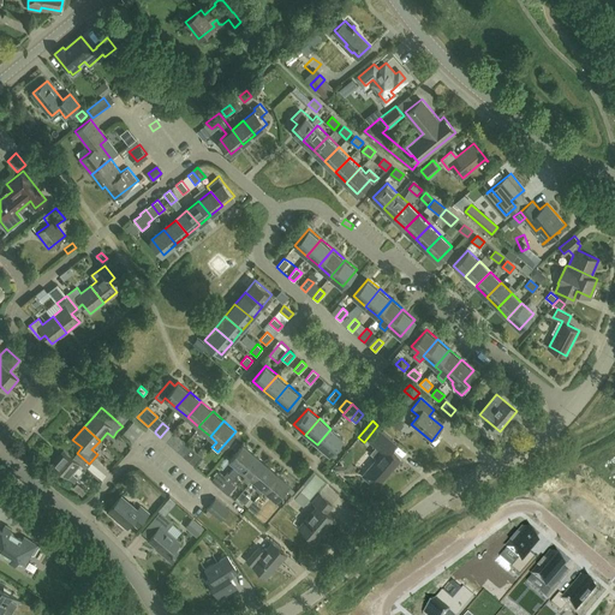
[(375,447),(370,453),(377,459),(369,469),(369,467),(363,473),(364,476),(368,479),(370,479),(375,473),(383,481),(400,460),(390,451),(396,443),(378,428),(368,441),(375,447)]
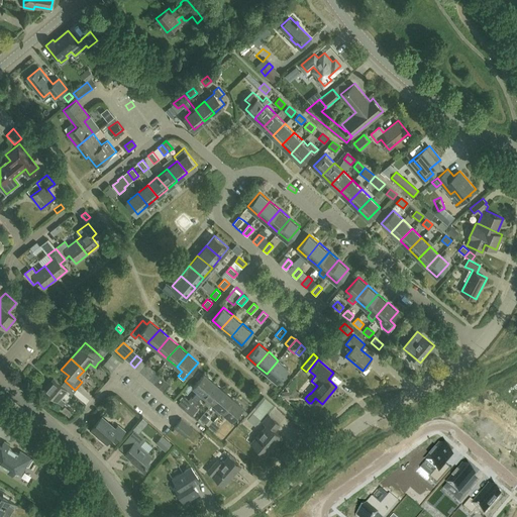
[(278,360),(267,374),(277,382),(288,369),(278,360)]
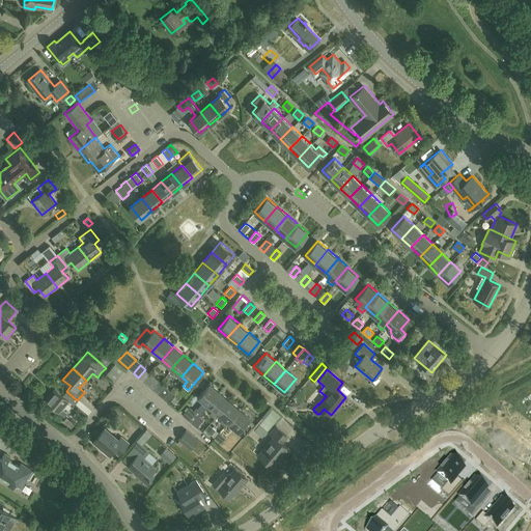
[(155,378),(149,373),(143,382),(147,385),(155,378)]
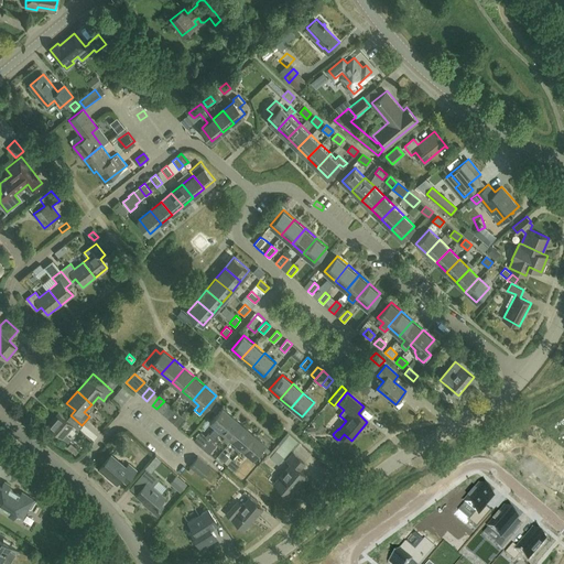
[(170,407),(163,414),(167,419),(174,410),(170,407)]
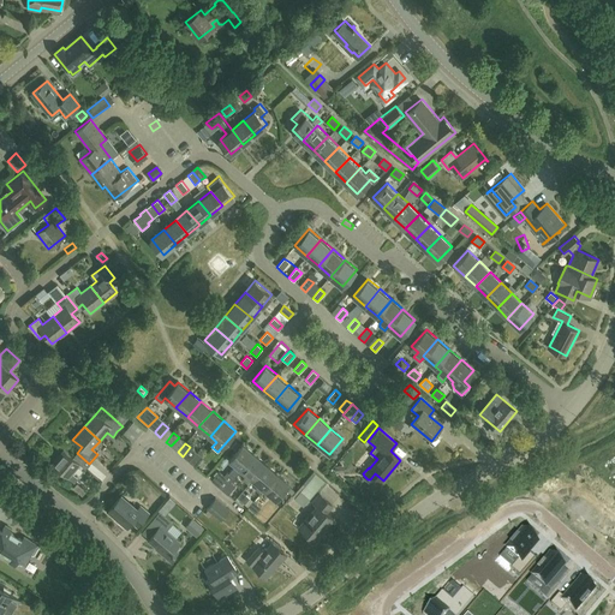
[(240,469),(242,470),(255,454),(243,443),(230,460),(236,464),(228,472),(234,477),(240,469)]
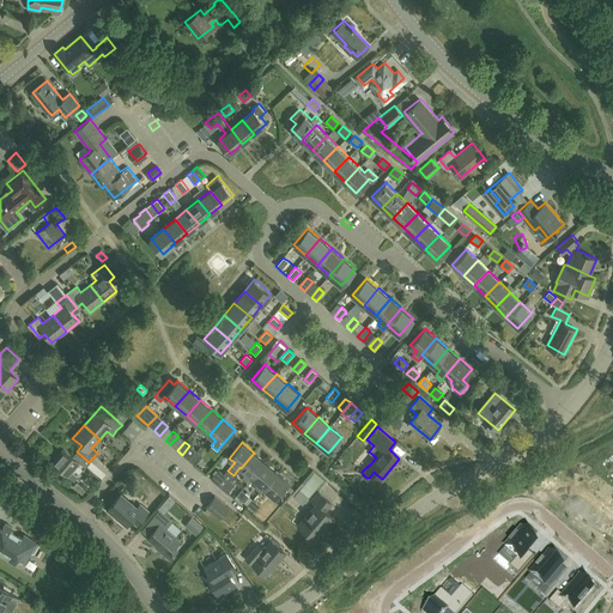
[(182,455),(188,460),(196,451),(189,445),(182,455)]
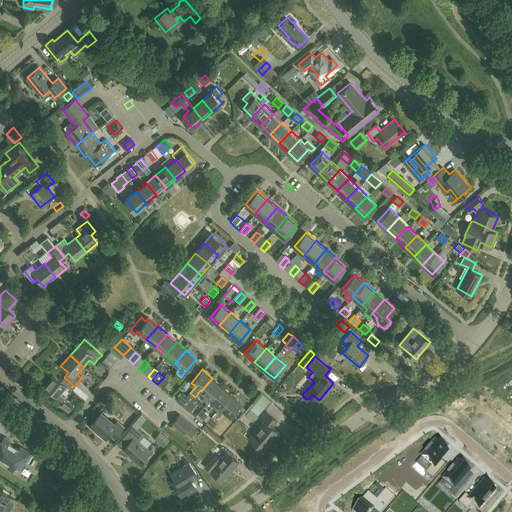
[(71,390),(74,386),(64,377),(60,381),(53,375),(43,386),(57,398),(62,402),(65,399),(60,394),(66,387),(71,390)]
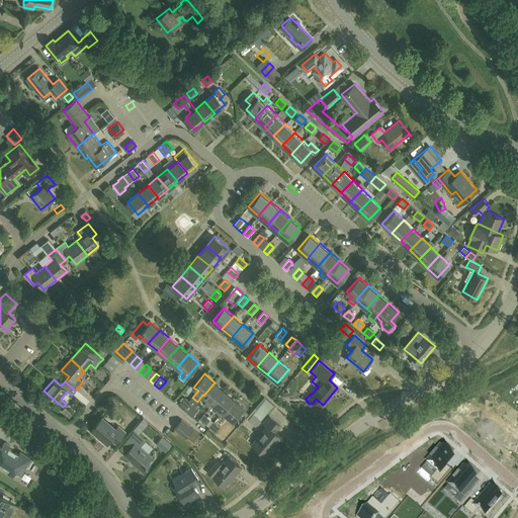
[(166,381),(159,389),(163,393),(170,384),(166,381)]
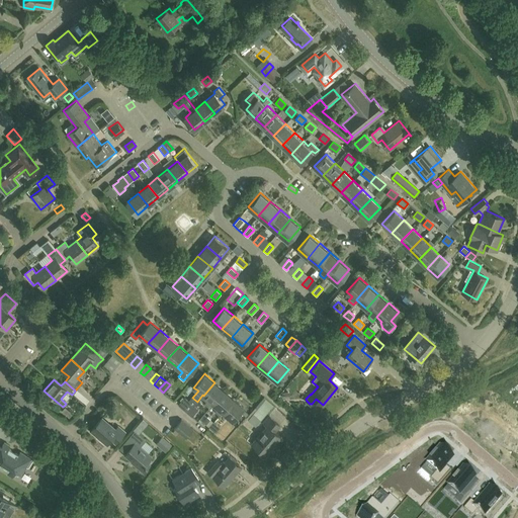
[(209,408),(213,404),(212,404),(225,391),(214,382),(203,396),(208,400),(204,404),(209,408)]
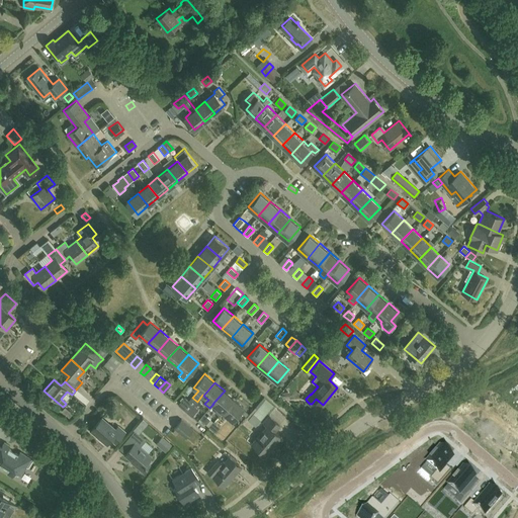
[(220,415),(223,412),(234,399),(225,391),(212,404),(213,404),(218,408),(216,412),(220,415)]
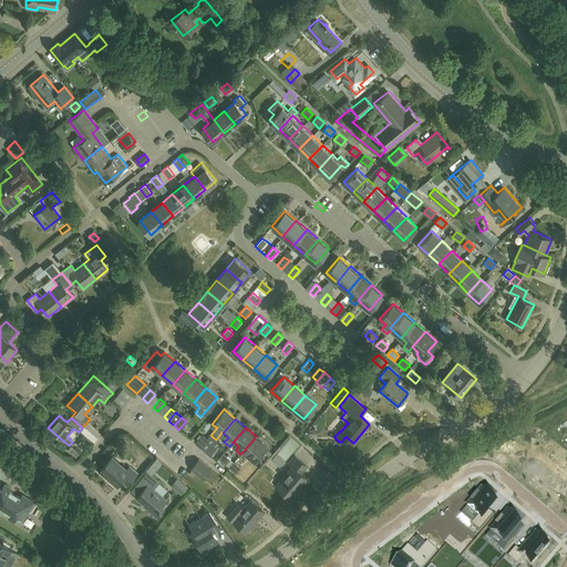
[(195,443),(199,447),(205,452),(213,444),(216,440),(210,435),(210,434),(206,439),(202,435),(195,443)]
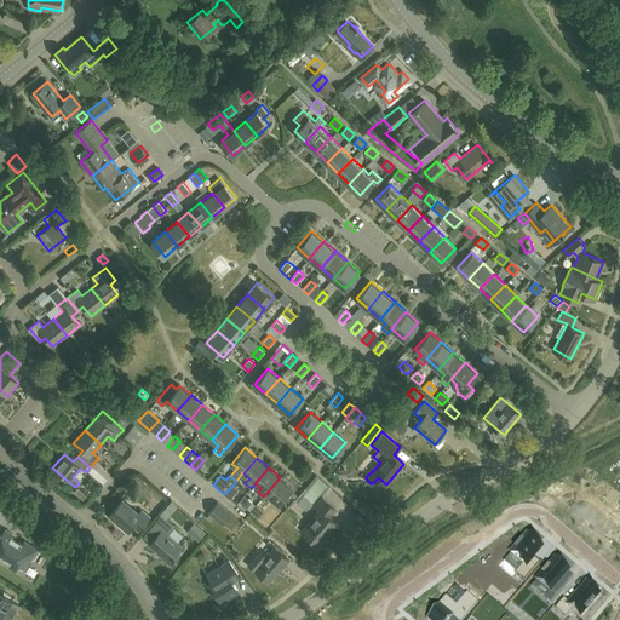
[(279,503),(292,487),(280,477),(267,493),(279,503)]
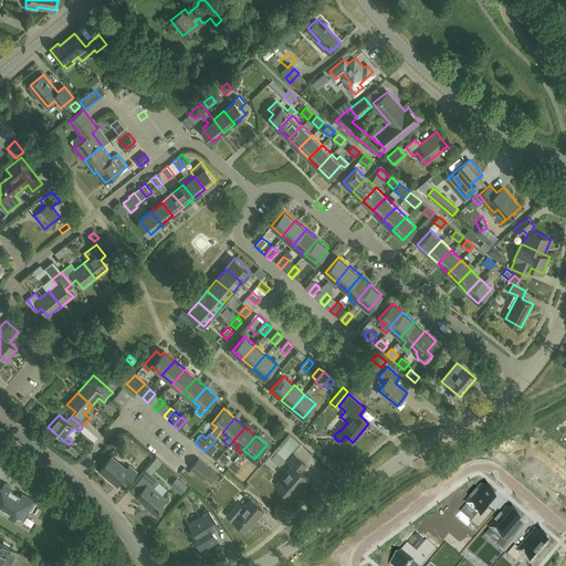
[(285,459),(290,453),(296,446),(289,438),(281,447),(276,452),(285,459)]
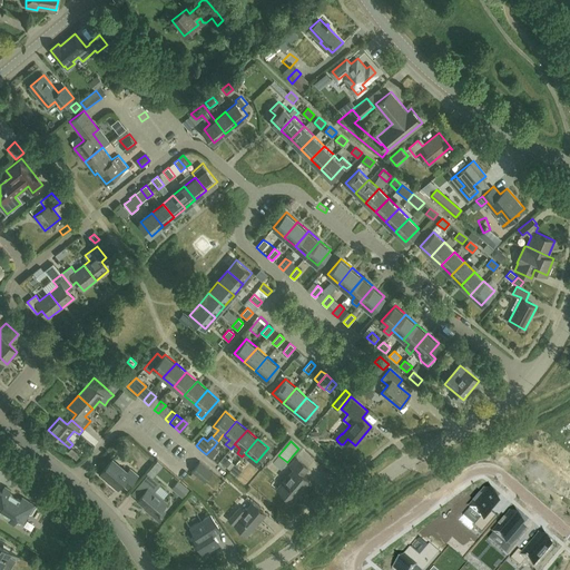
[(210,459),(218,450),(214,446),(206,454),(210,459)]
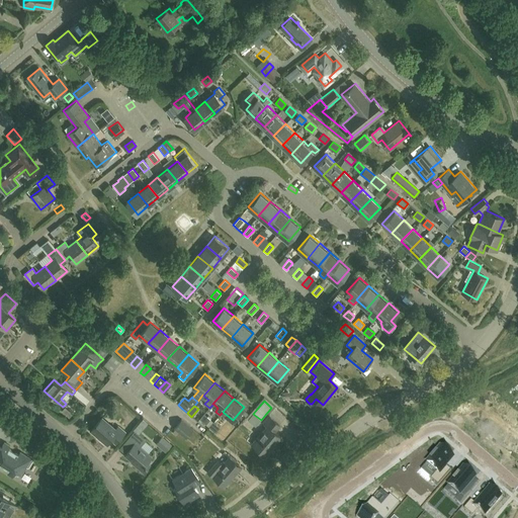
[(72,413),(65,407),(61,411),(69,417),(72,413)]
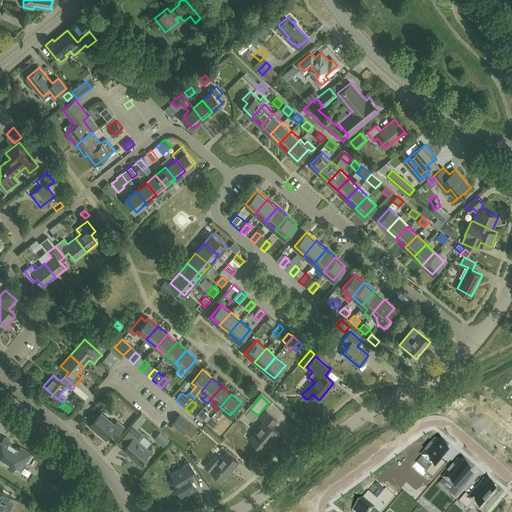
[(197,414),(203,420),(208,414),(201,409),(197,414)]
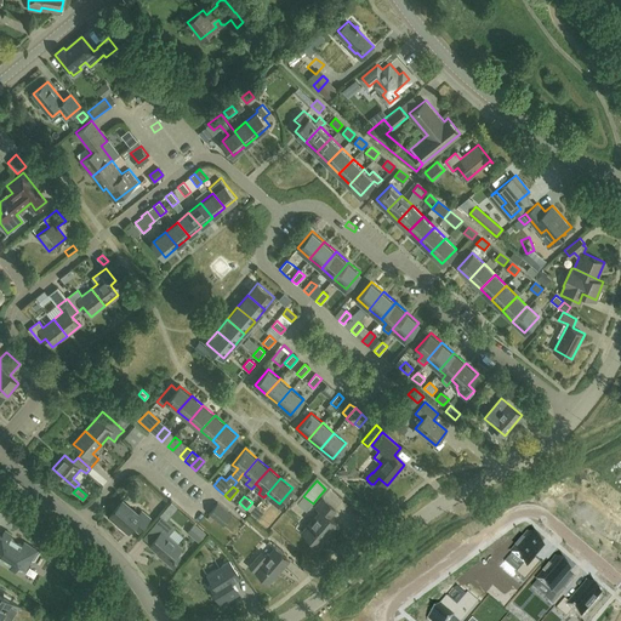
[(318,546),(336,523),(329,517),(335,510),(323,499),(315,507),(320,511),(302,533),(318,546)]
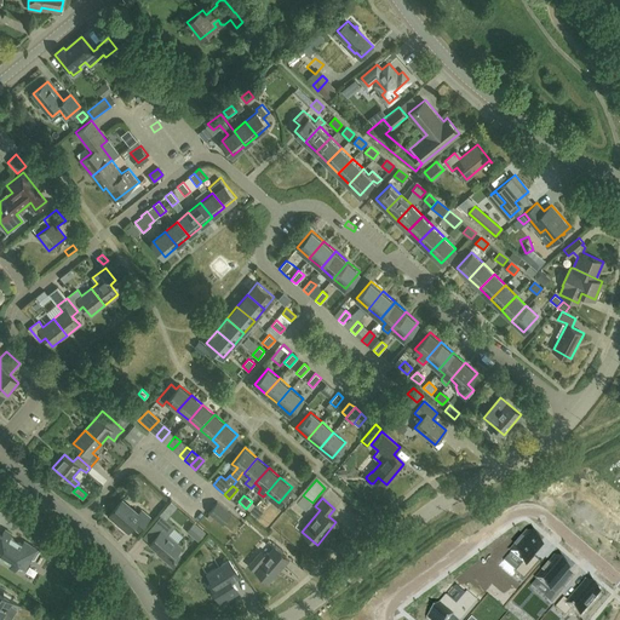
[(138,530),(149,518),(141,510),(137,515),(121,501),(109,514),(128,530),(132,526),(138,530)]
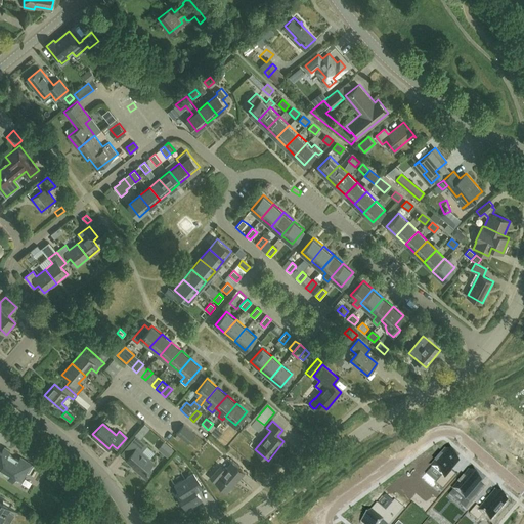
[(187,443),(195,434),(183,424),(176,433),(187,443)]
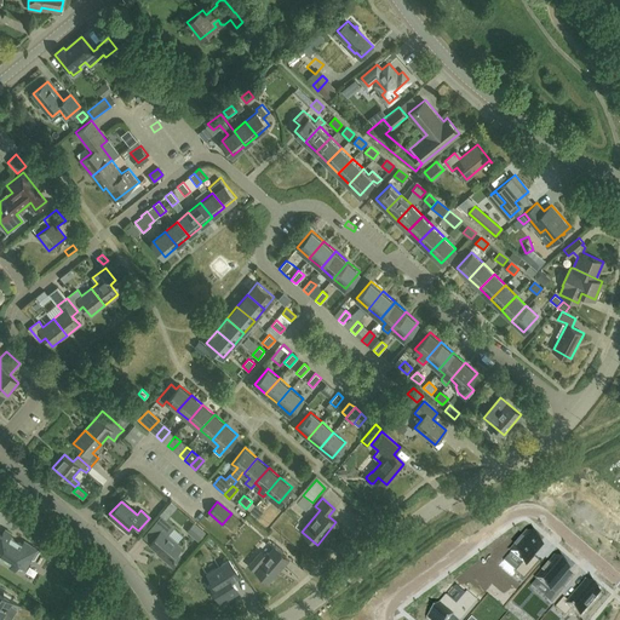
[(250,511),(258,518),(263,512),(256,505),(250,511)]
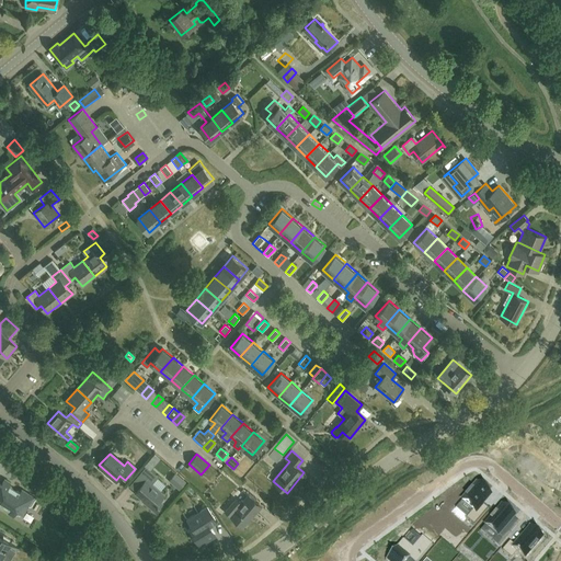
[(139,488),(134,492),(142,500),(142,499),(146,502),(145,503),(155,512),(162,504),(159,502),(164,495),(151,483),(158,477),(146,467),(133,482),(139,488)]
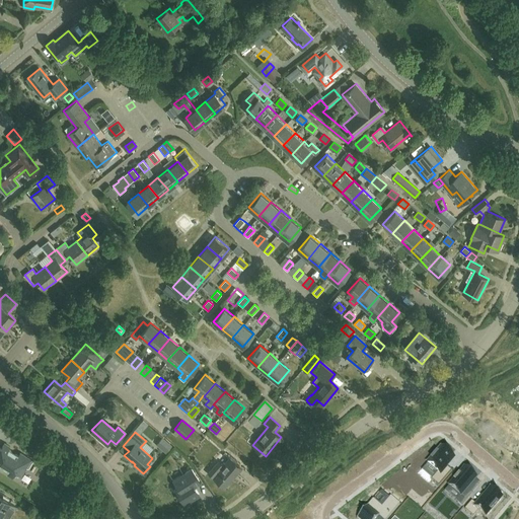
[(162,439),(157,445),(159,443),(163,447),(161,449),(166,453),(171,447),(162,439)]
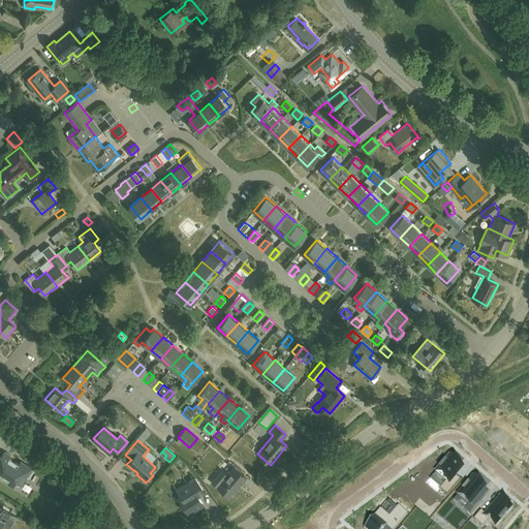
[(29,478),(34,470),(21,462),(19,465),(8,459),(10,456),(4,453),(1,458),(0,456),(0,474),(9,480),(7,484),(13,487),(17,481),(22,485),(27,476),(29,478)]
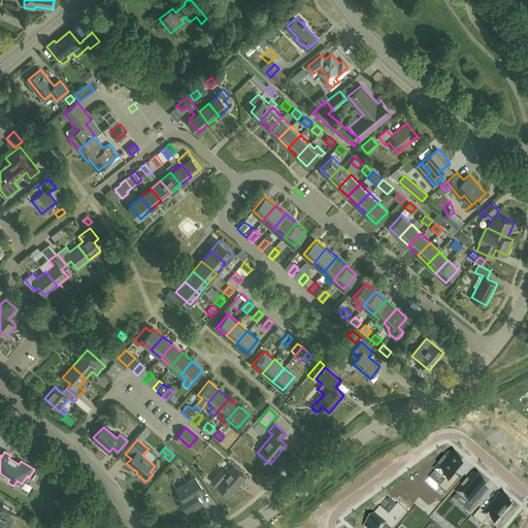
[(451,455),(436,471),(447,481),(439,488),(448,495),(461,480),(456,474),(463,465),(451,455)]
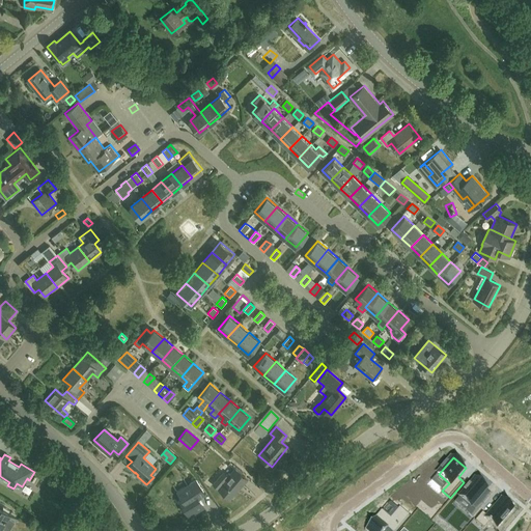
[(213,483),(218,487),(230,498),(247,478),(234,468),(227,476),(223,472),(213,483)]
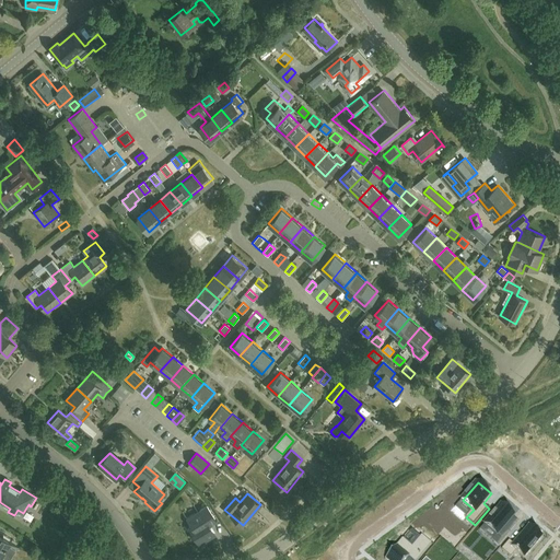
[(501,505),(483,525),(497,536),(491,541),(498,547),(511,533),(504,528),(514,516),(501,505)]
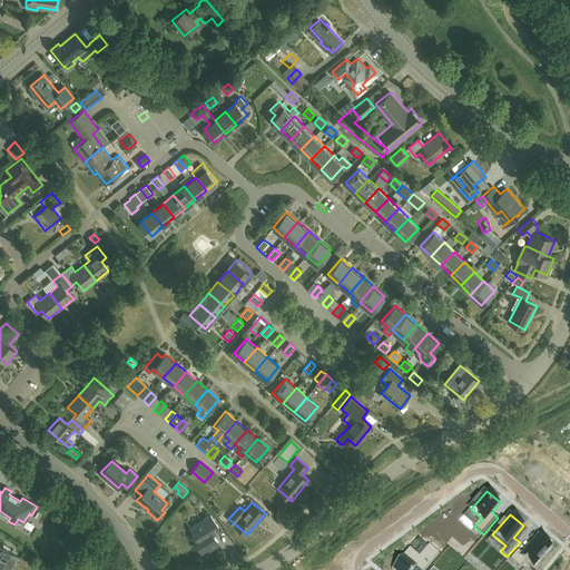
[(195,536),(193,538),(202,553),(218,543),(214,534),(219,531),(218,529),(210,516),(190,528),(195,536)]
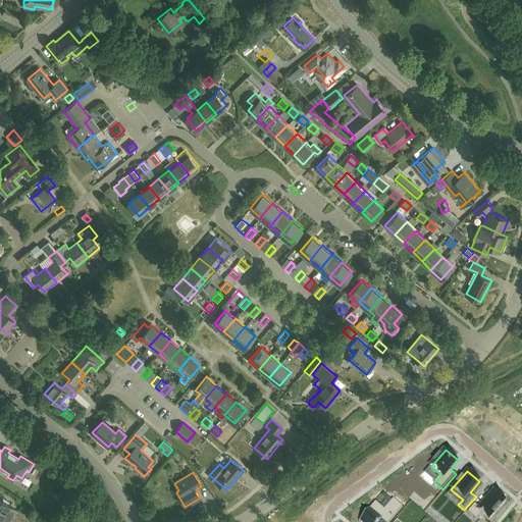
[(474,505),(467,514),(476,521),(480,515),(488,521),(505,502),(506,502),(493,490),(492,491),(478,509),(474,505)]
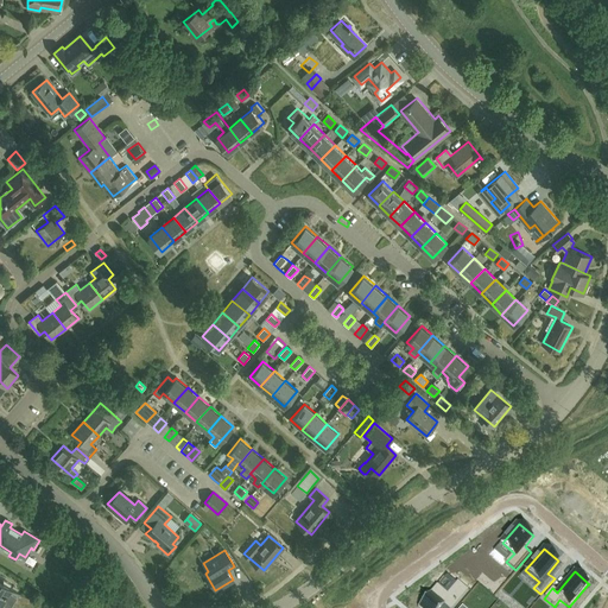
[(0,603),(7,607),(8,607),(19,591),(11,586),(12,583),(0,576),(0,603)]
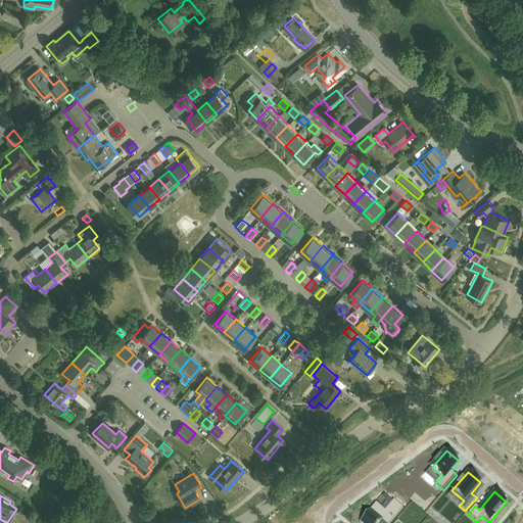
[(365,518),(360,522),(380,522),(382,522),(383,522),(390,522),(402,510),(393,502),(384,512),(376,505),(369,513),(367,511),(363,516),(365,518)]
